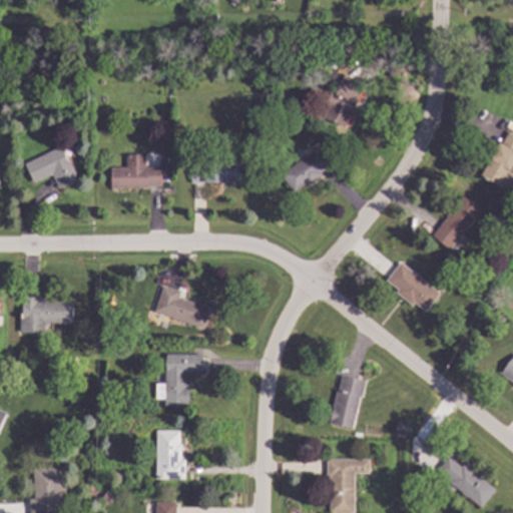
[(343,74),(365,83),(353,111),(351,110),(344,129),(323,120),(329,107),(325,105),(331,90),(336,92),(343,74)]
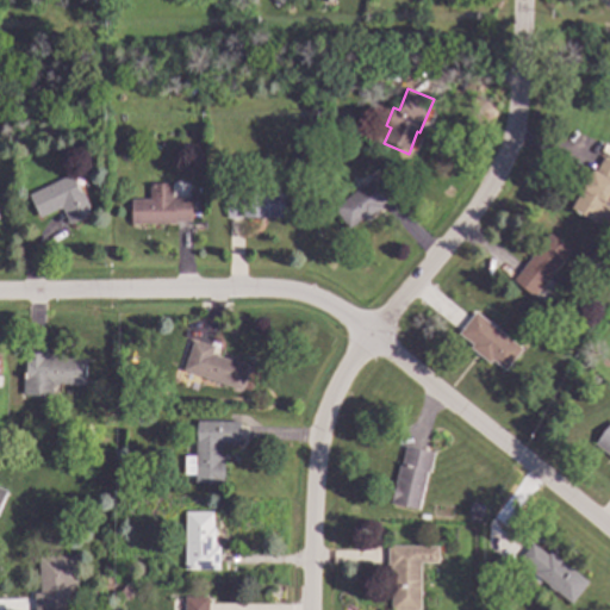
[(604,157),(609,160),(609,194),(596,222),(572,209),(593,169),(596,170),(604,157)]
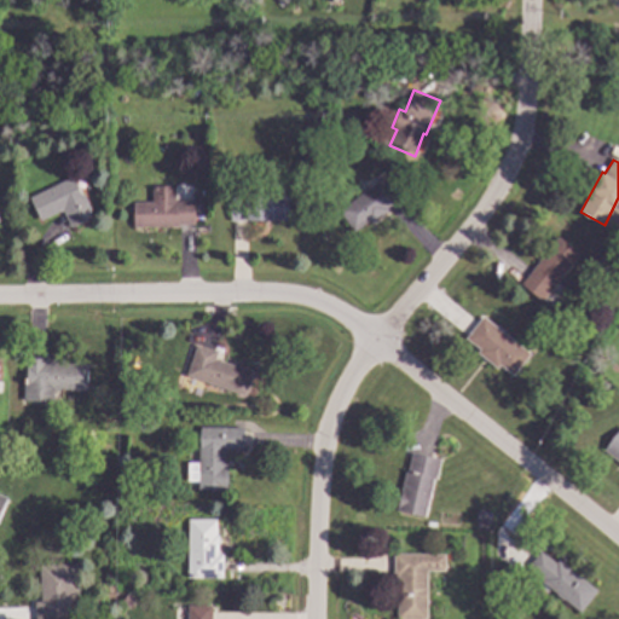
[(28,197),(73,177),(80,195),(82,195),(93,218),(70,227),(63,208),(38,220),(28,197)]
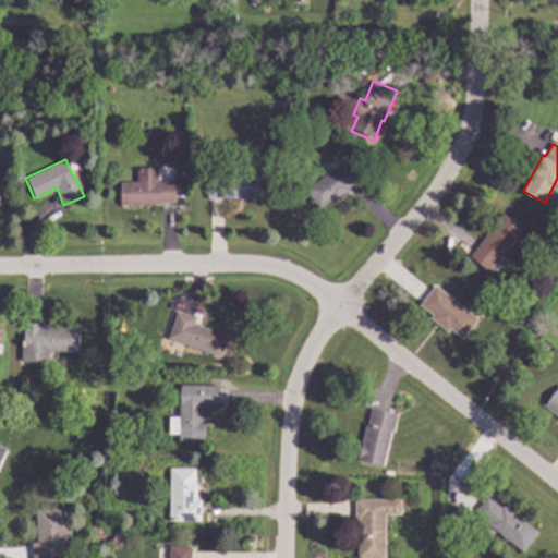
[(310,184),(324,205),(361,180),(347,159),(310,184)]
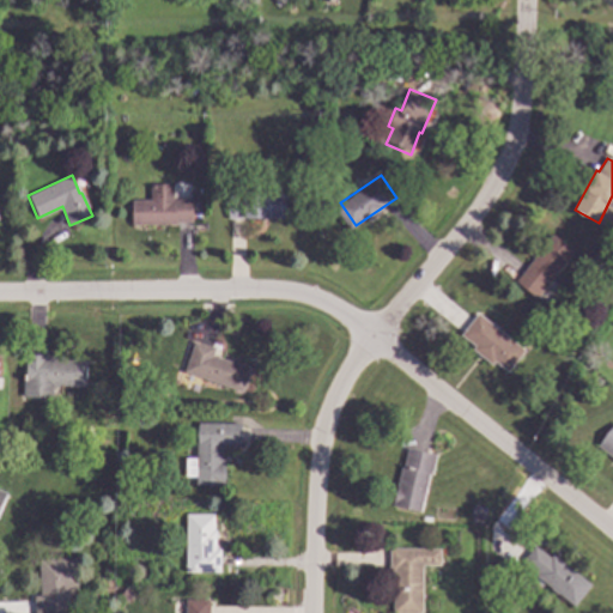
[(149,183),(171,183),(171,199),(190,199),(192,222),(176,223),(176,225),(131,225),(129,199),(149,199),(149,183)]
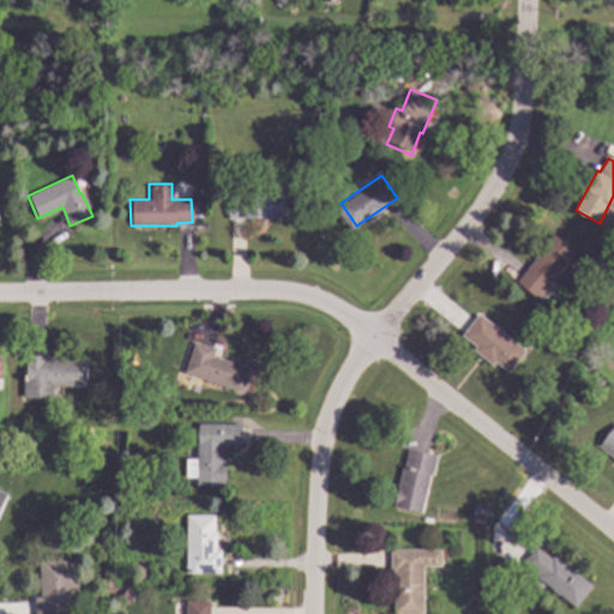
[(287,193),(288,218),(228,220),(227,194),(287,193)]
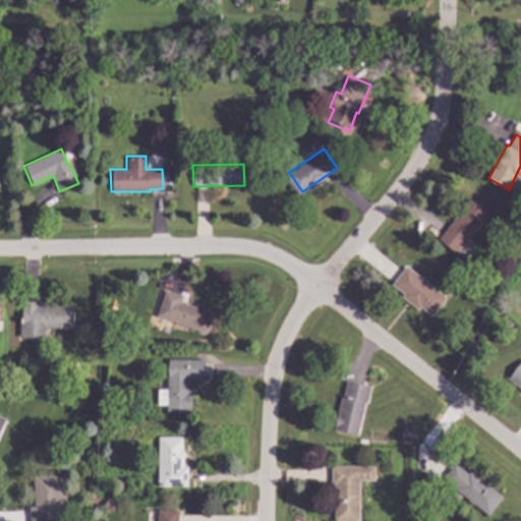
[(468,197),(487,213),(457,253),(438,239),(468,197)]
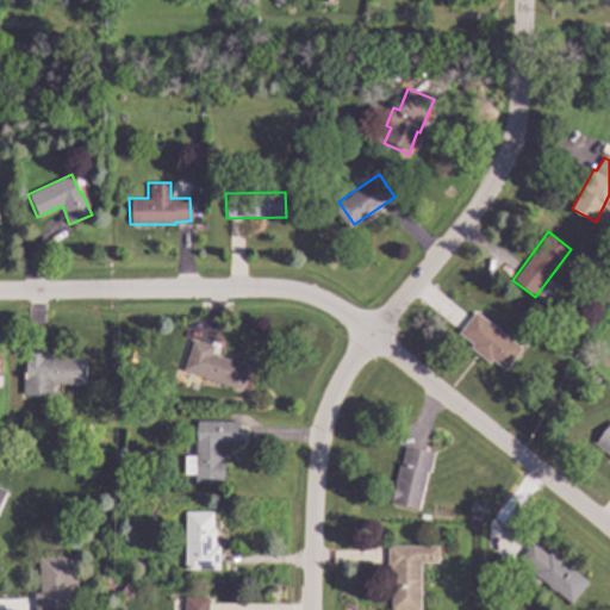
[(474,310),(458,334),(472,344),(470,349),(490,363),(492,360),(508,372),(526,347),(474,310)]
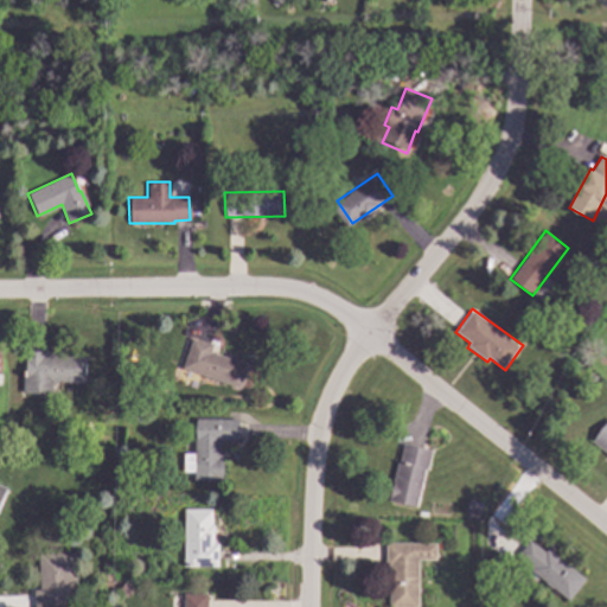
[(191,337),(180,370),(241,388),(248,364),(211,353),(213,344),(191,337)]
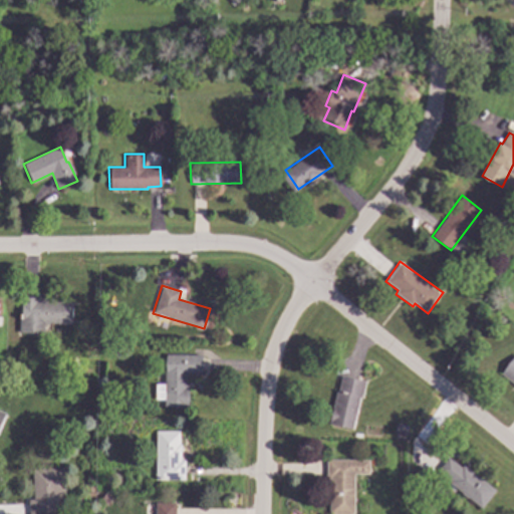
[(71,301),(70,323),(44,322),(44,332),(19,332),(20,301),(35,301),(35,297),(53,298),(53,301),(71,301)]
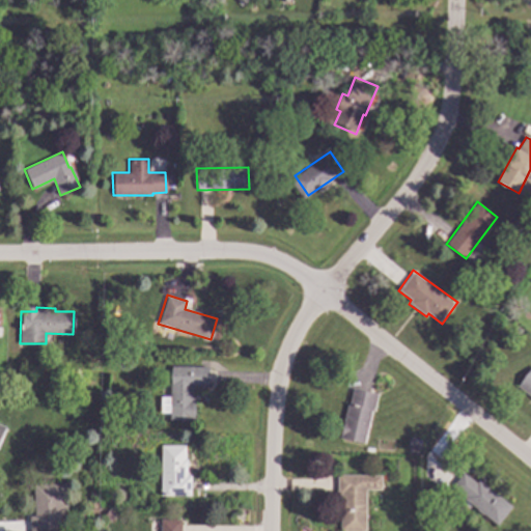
[(169,365),(169,396),(160,396),(160,414),(169,414),(169,419),(192,420),(193,387),(214,387),(214,366),(169,365)]
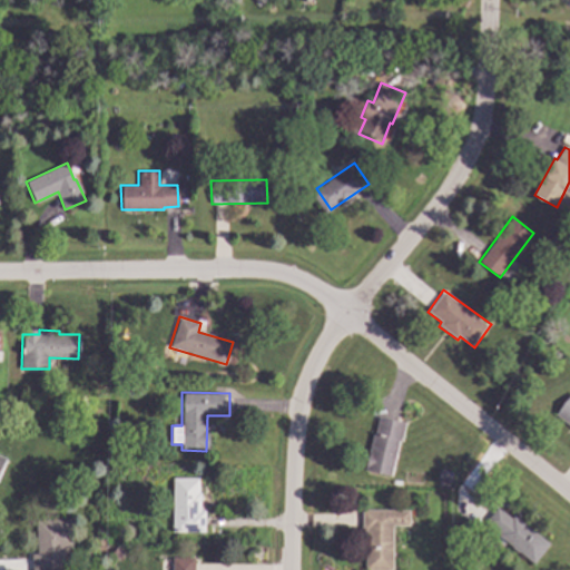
[(569,394),(569,429),(553,415),(569,394)]
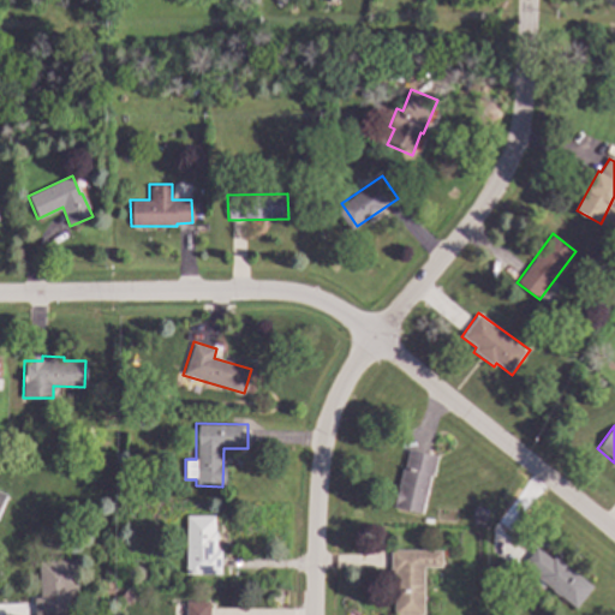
[(405,447),(439,453),(434,476),(429,475),(421,517),(392,511),(405,447)]
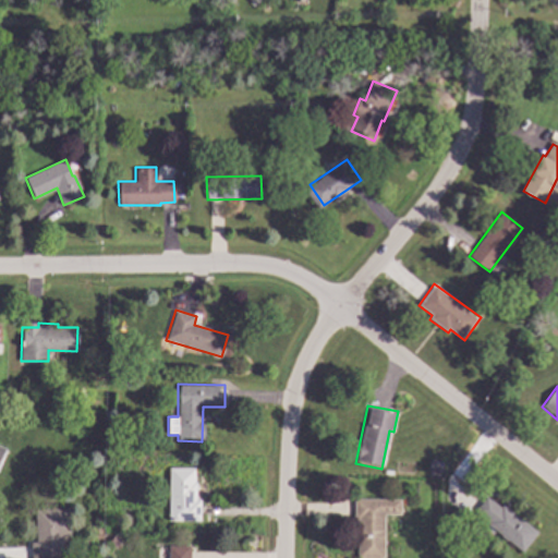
[(168,468),(168,521),(201,521),(201,499),(197,499),(197,468),(168,468)]
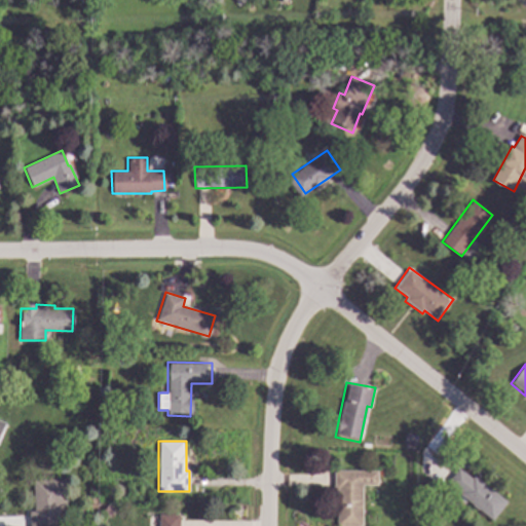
[(492,523),(509,501),(474,476),(472,478),(458,467),(444,487),(492,523)]
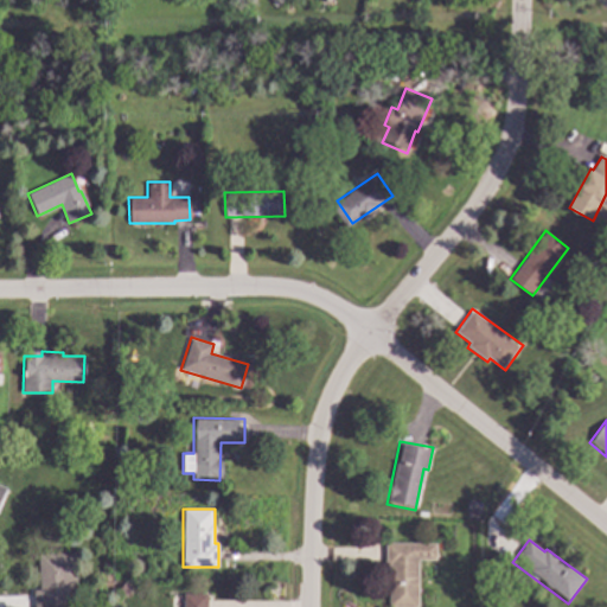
[(385,542),(385,567),(390,567),(389,605),(417,606),(419,560),(435,560),(436,543),(385,542)]
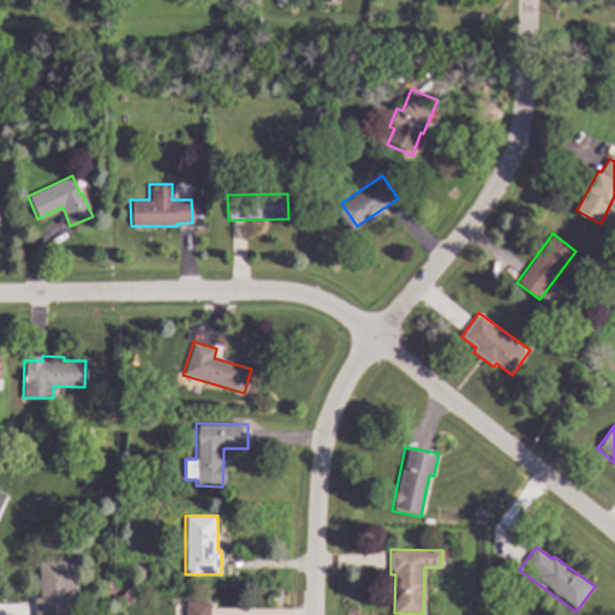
[(39,560),(39,614),(65,614),(64,586),(72,586),(71,560),(39,560)]
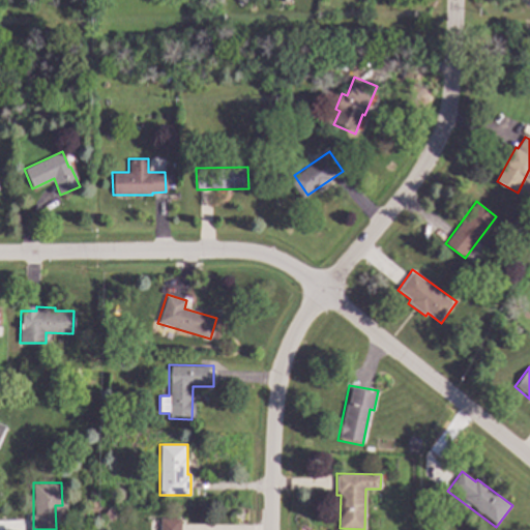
[(160,518),(159,529),(180,529),(180,518),(160,518)]
